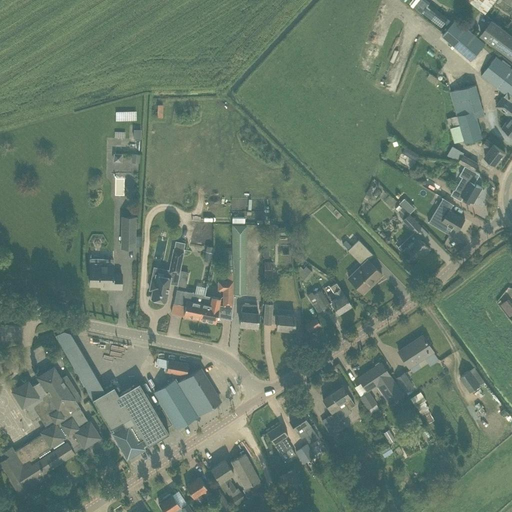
[(424,0),(412,0),(410,3),(443,27),(449,18),(424,0)]
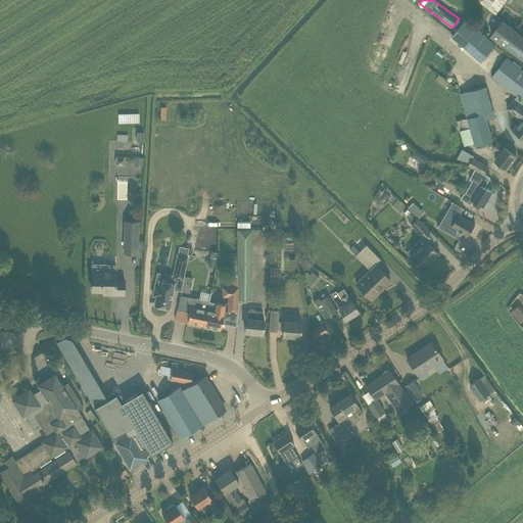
[(478,0),(495,13),(505,0),(478,0)]
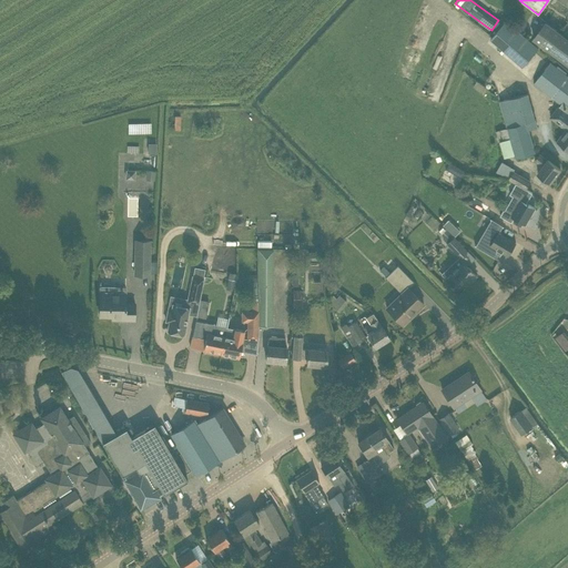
[(509,19),(494,37),(525,66),(541,48),(509,19)]
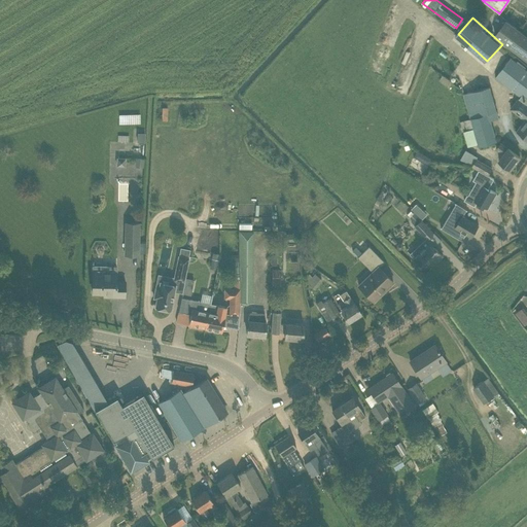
[(526,35),(505,20),(494,35),(526,60),(526,35)]
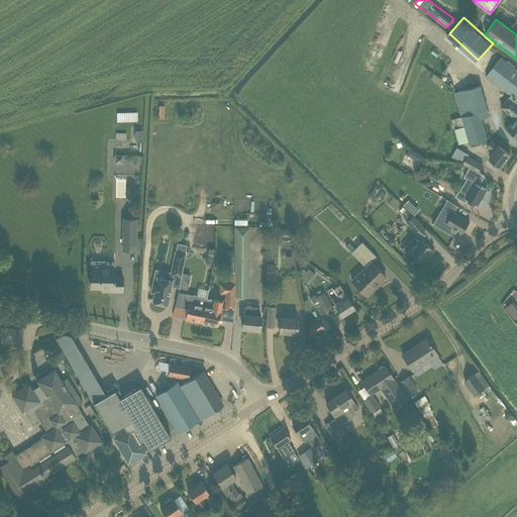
[(516,70),(500,57),(486,75),(510,94),(500,106),(514,116),(506,127),(516,136),(516,70)]
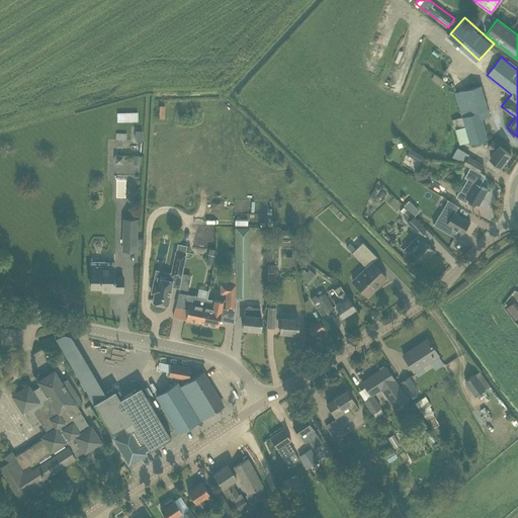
[(475,86),(455,91),(461,115),(464,125),(465,125),(470,144),(488,139),(482,118),(480,111),(488,109),(482,84),(475,86)]
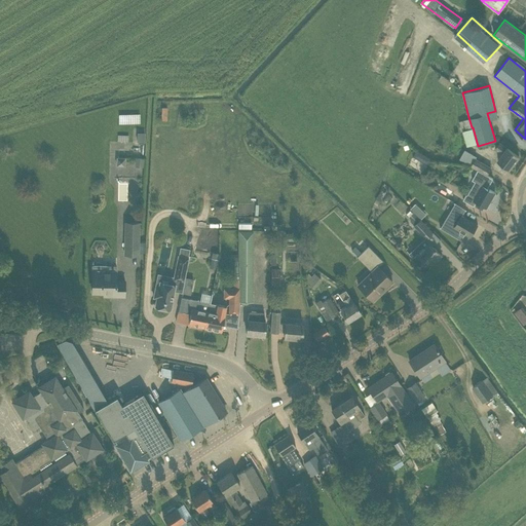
[(494,149),(500,154),(496,159),(510,168),(519,156),(499,142),(494,149)]
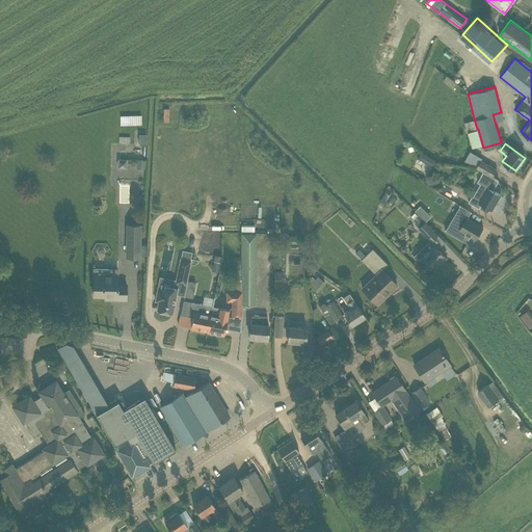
[(483,171),(491,176),(493,177),(498,168),(481,159),(482,158),(470,151),(464,160),(483,171)]
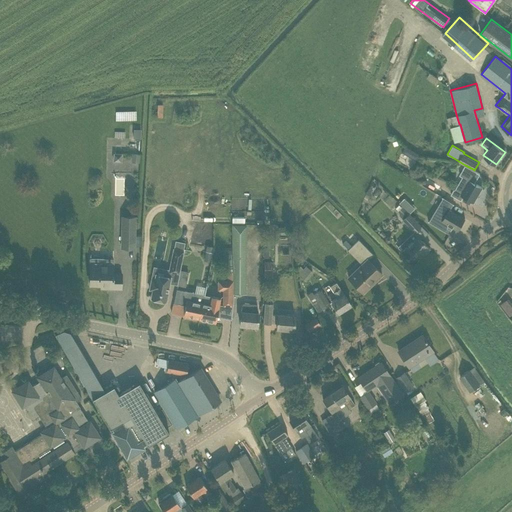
[(406,146),(403,153),(418,160),(421,153),(406,146)]
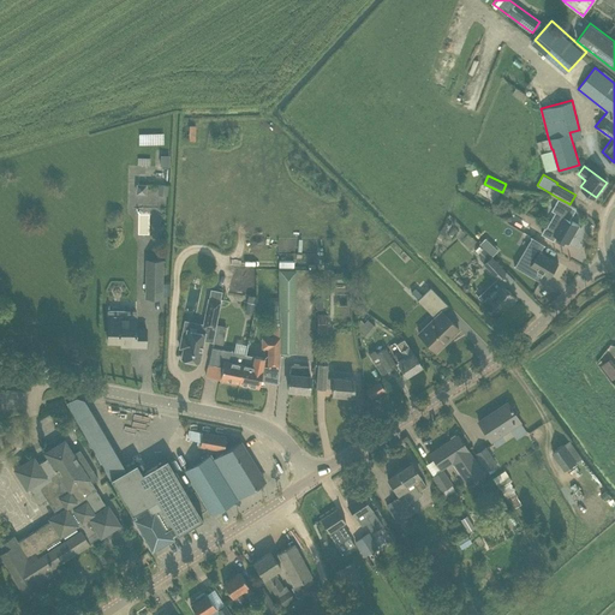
[(136,192),(145,193),(147,184),(136,183),(136,192)]
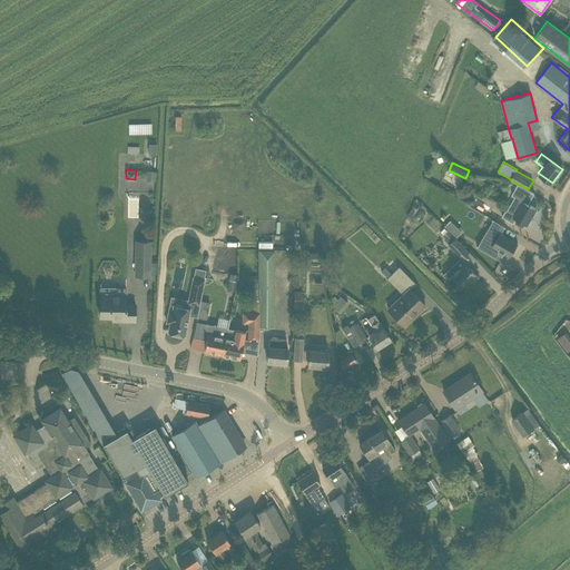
[(505,210),(502,216),(513,223),(516,218),(528,225),(538,208),(528,204),(534,194),(528,189),(527,188),(518,184),(511,195),(521,200),(513,215),(505,210)]
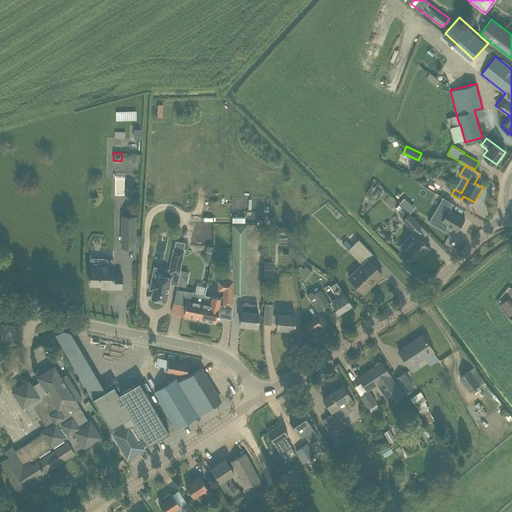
[(436,193),(440,186),(427,178),(423,184),(436,193)]
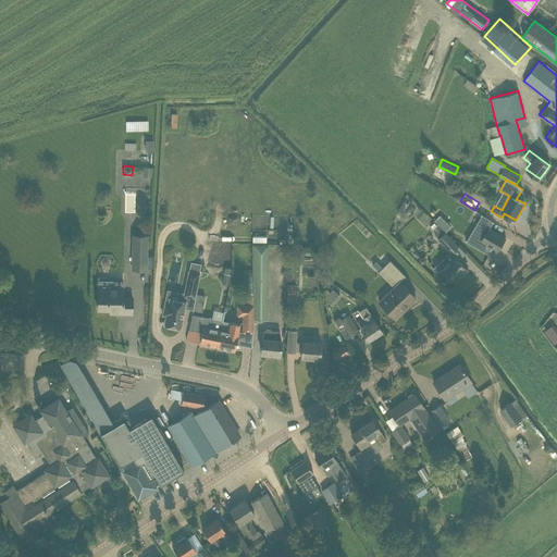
[(426,211),(434,202),(428,196),(420,205),(426,211)]
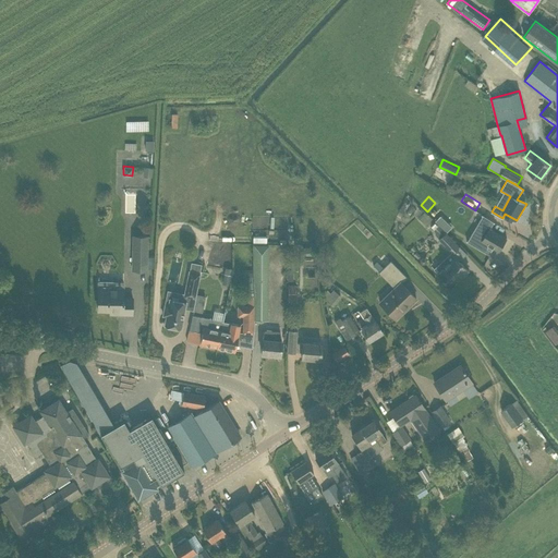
[(483,215),(468,241),(489,254),(494,246),(499,250),(507,238),(490,228),(494,221),(483,215)]
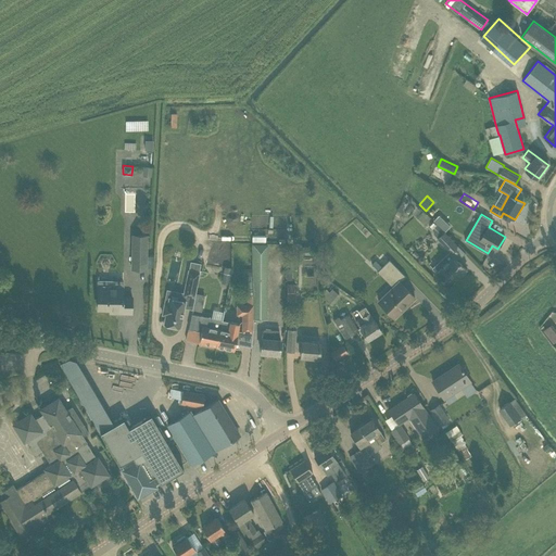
[(433,220),(439,226),(444,220),(439,215),(433,220)]
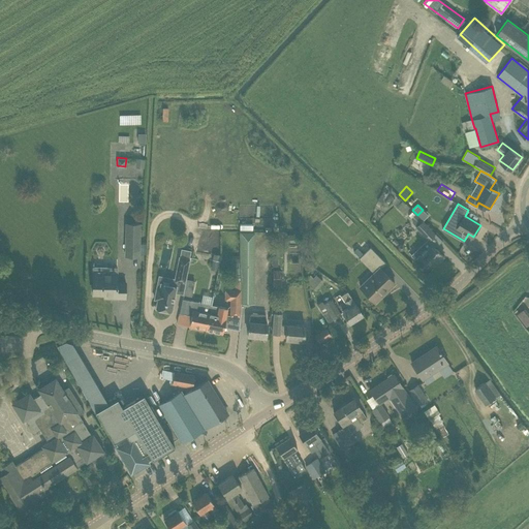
[(416,226),(429,239),(435,232),(424,220),(416,226)]
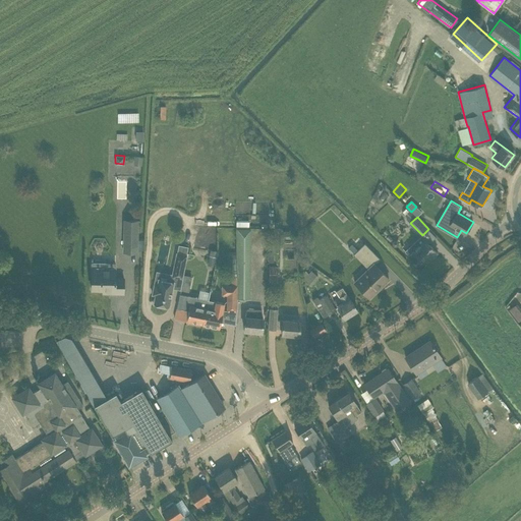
[(125,220),(125,233),(124,233),(123,251),(136,251),(137,220),(125,220)]
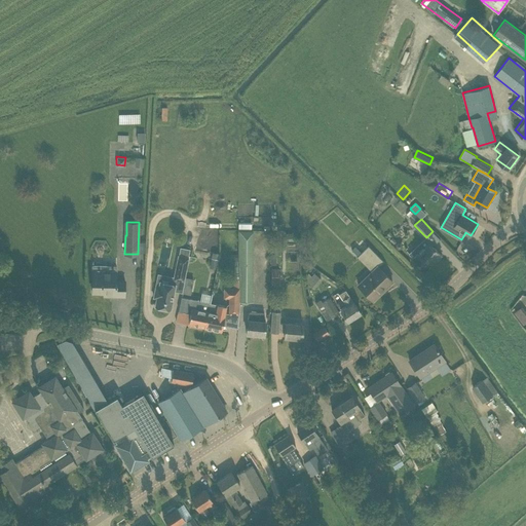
[(238,229),(237,287),(238,287),(238,301),(253,301),(253,237),(253,230),(253,229),(238,229)]
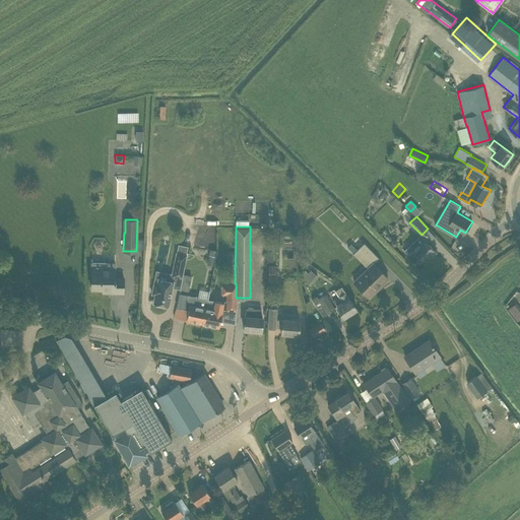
[(418,243),(407,254),(419,266),(428,258),(429,259),(437,252),(420,236),(415,241),(418,243)]
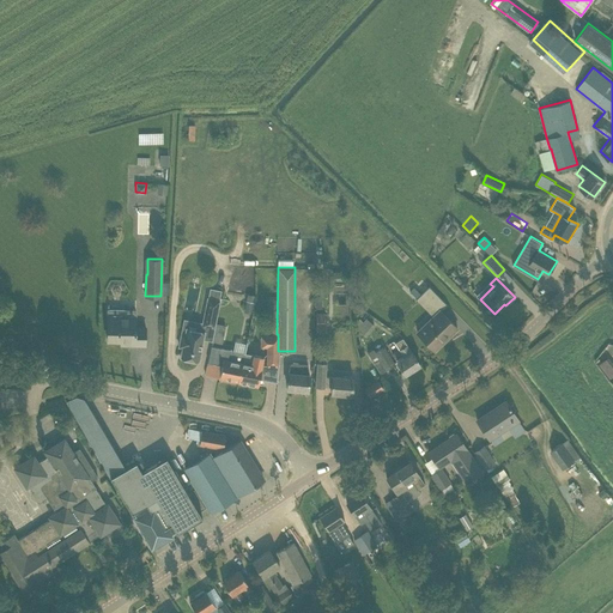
[(420,295),(436,309),(443,302),(429,286),(420,295)]
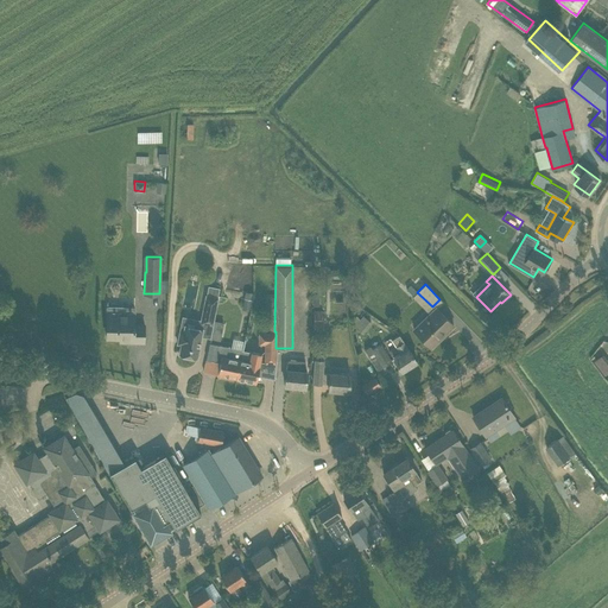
[(206,295),(201,323),(211,325),(217,297),(220,287),(208,285),(206,295)]
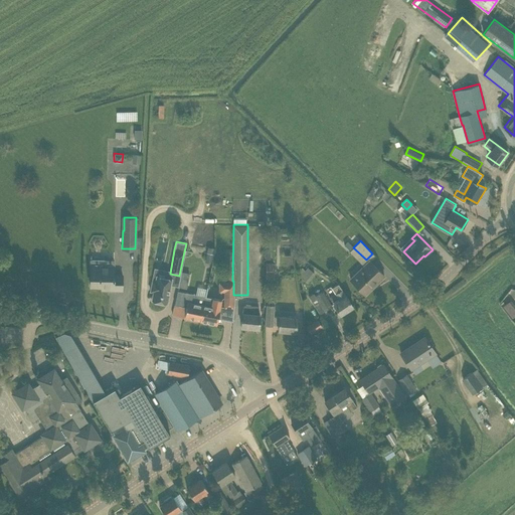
[(348,241),(345,244),(350,250),(353,247),(348,241)]
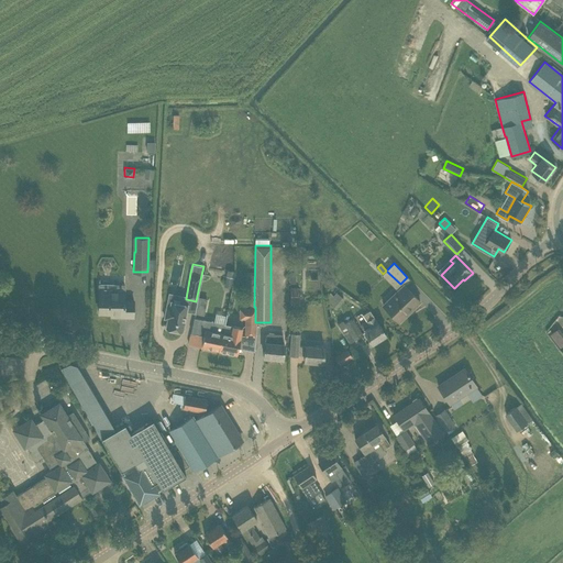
[(116,317),(133,317),(133,298),(123,298),(124,284),(99,284),(98,312),(116,313),(116,317)]
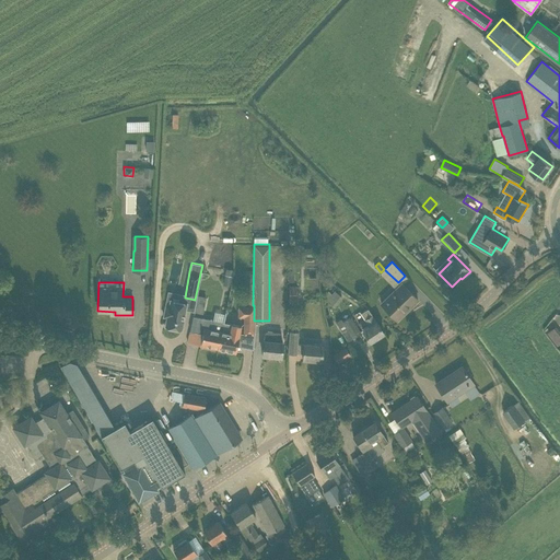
[(400,282),(380,302),(395,318),(396,317),(408,306),(409,308),(418,300),(400,282)]
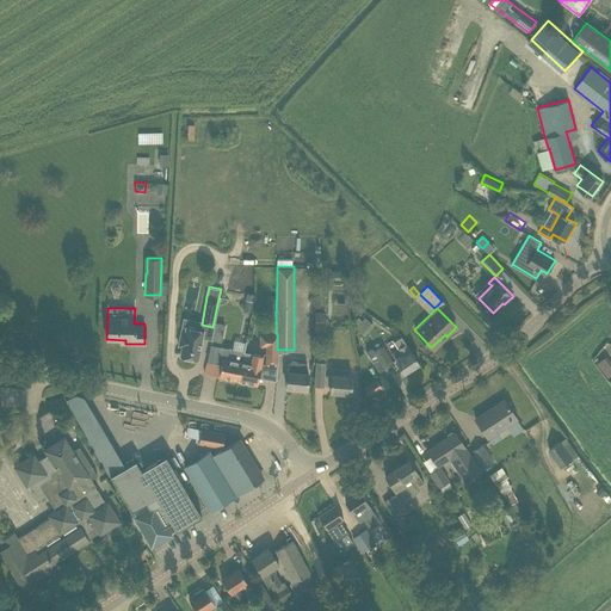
[(323,313),(323,312),(315,310),(315,329),(325,331),(326,313),(323,313)]
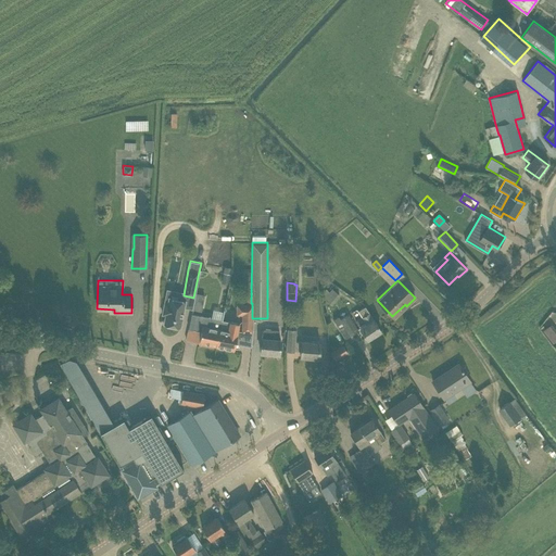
[(324,298),(325,300),(331,304),(339,294),(331,288),(324,298)]
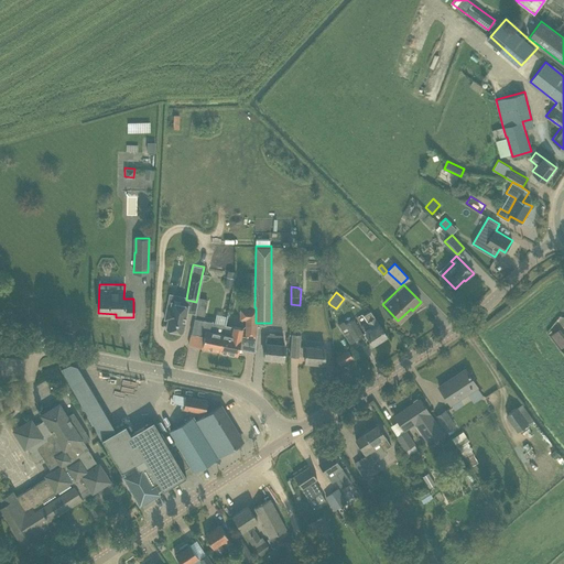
[(166,306),(164,318),(167,320),(166,328),(182,332),(187,305),(171,302),(171,307),(166,306)]
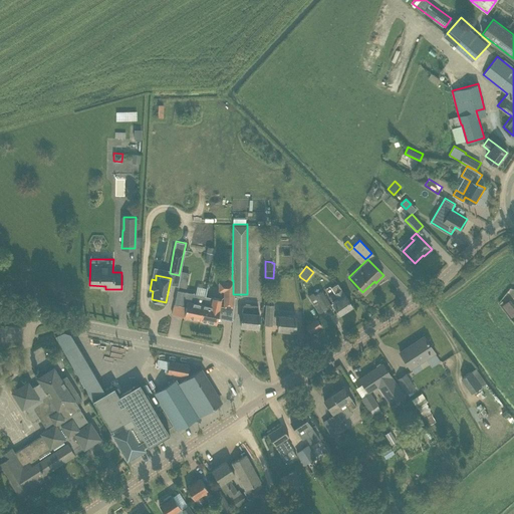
[(180,278),(178,285),(185,287),(187,280),(180,278)]
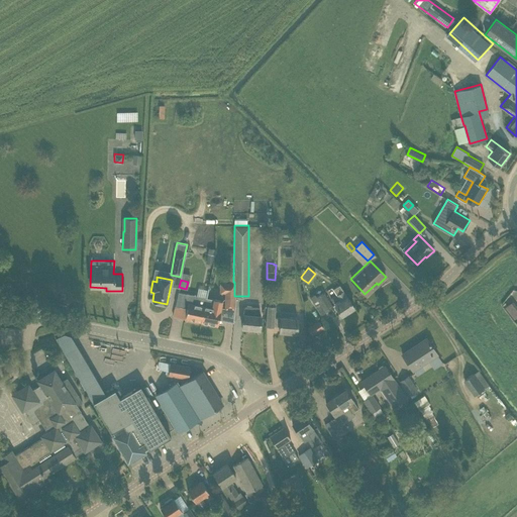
[(234,282),(233,282),(219,282),(219,292),(225,292),(225,308),(234,308),(234,296),(234,282)]
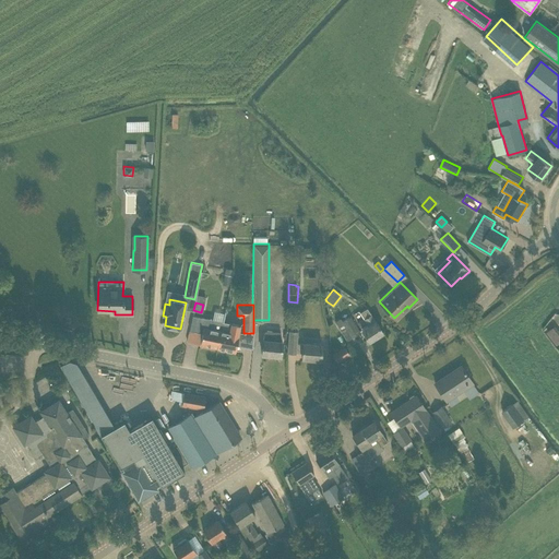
[(364,318),(357,322),(361,329),(364,332),(369,341),(382,332),(377,323),(367,307),(359,312),(364,318)]
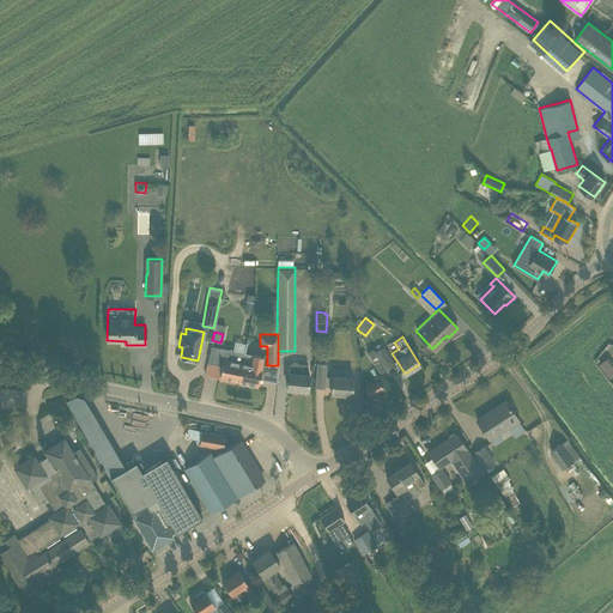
[(366,352),(380,372),(395,363),(383,345),(375,351),(372,347),(366,352)]
